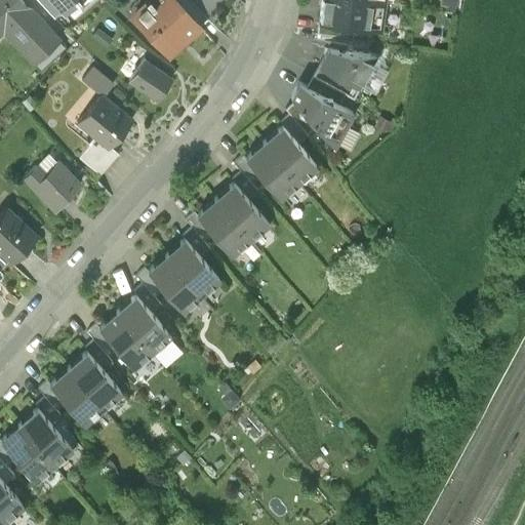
[(59,43),(19,0),(0,0),(0,26),(0,27),(36,65),(59,43)]
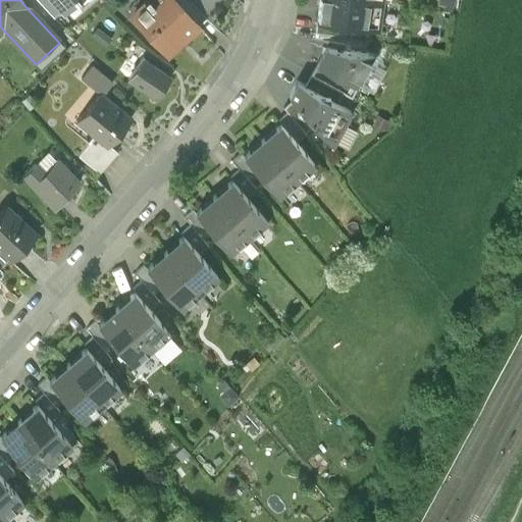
[(62,8),(55,0),(38,0),(53,16),(62,8)]
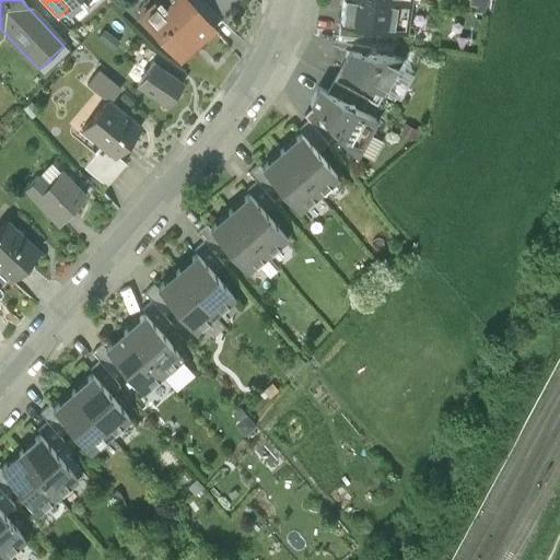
[(186,0),(163,0),(162,1),(160,0),(155,0),(154,1),(158,6),(144,16),(171,47),(181,54),(196,41),(197,42),(211,30),(187,1),(186,0)]
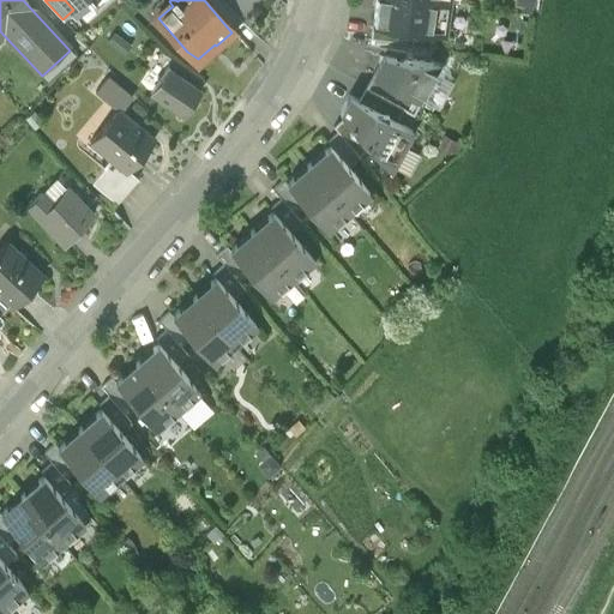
[(245,24),(223,0),(206,0),(205,1),(232,32),(233,34),(245,24)]
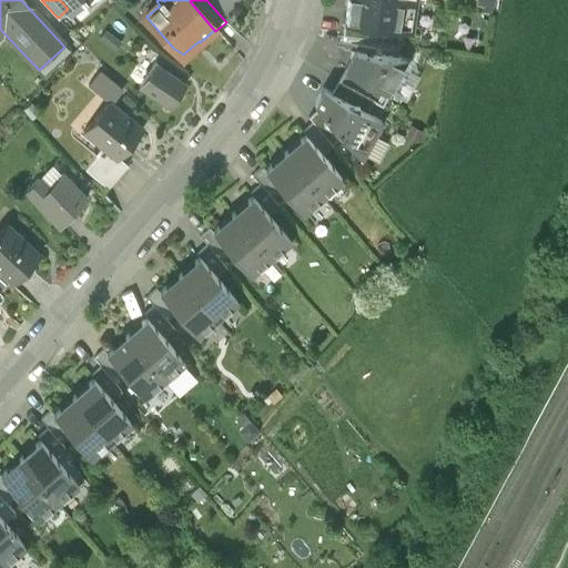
[(416,2),(397,0),(348,0),(345,26),(411,36),(416,2)]
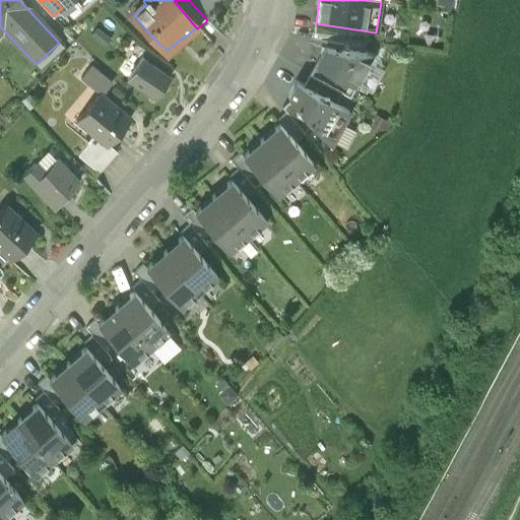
[(316,23),(314,36),(350,41),(351,29),(316,23)]
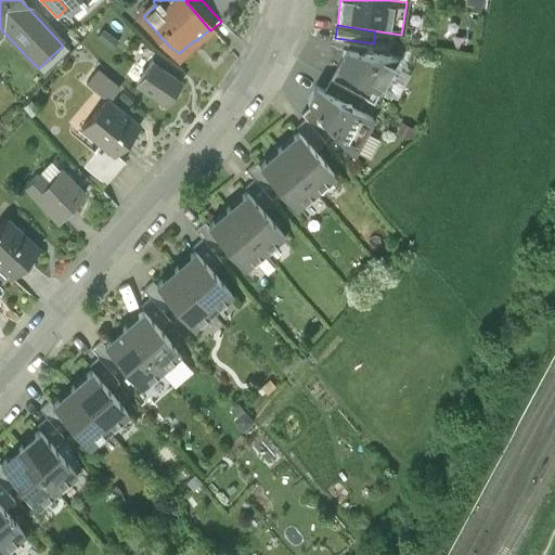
[(103,30),(97,39),(112,51),(119,42),(103,30)]
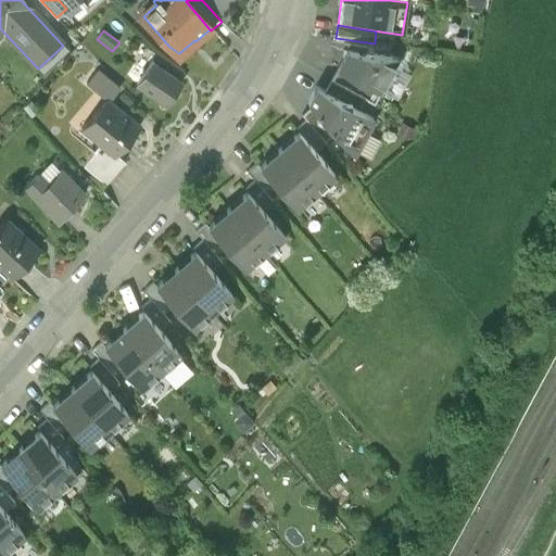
[(401,61),(348,53),(338,72),(381,96),(401,61)]
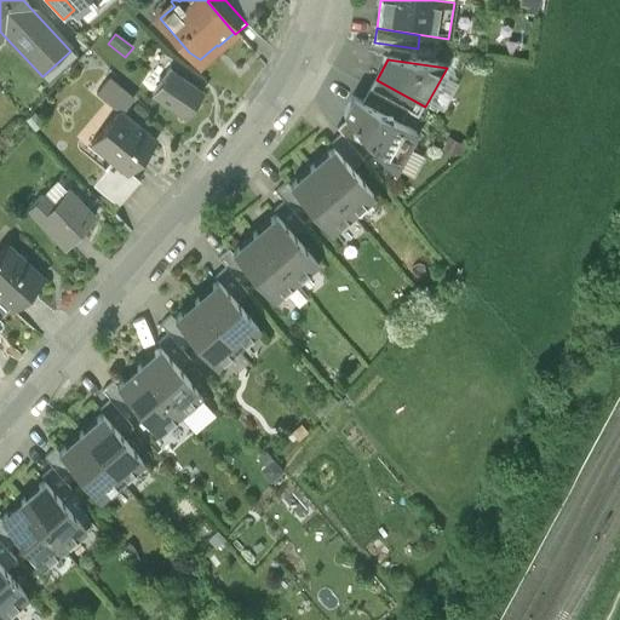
[(202,95),(171,73),(172,72),(171,70),(153,97),(155,98),(156,97),(187,116),(185,119),(187,120),(204,93),(202,95)]
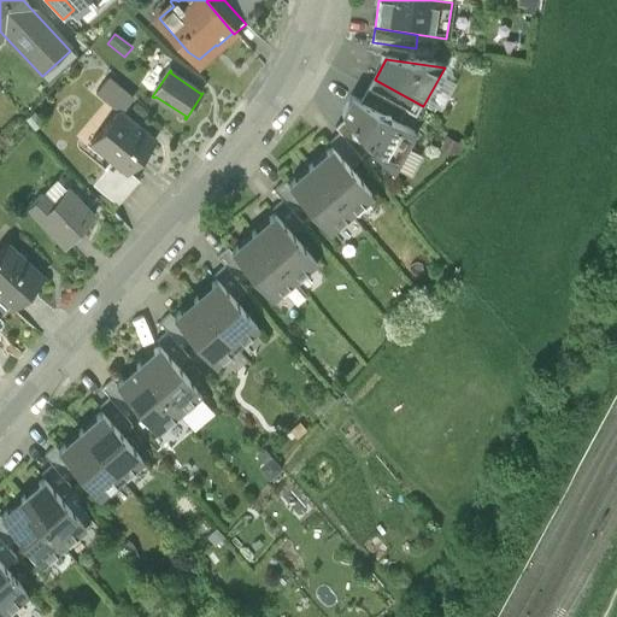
[(423,106),(375,80),(368,92),(406,113),(416,119),(423,106)]
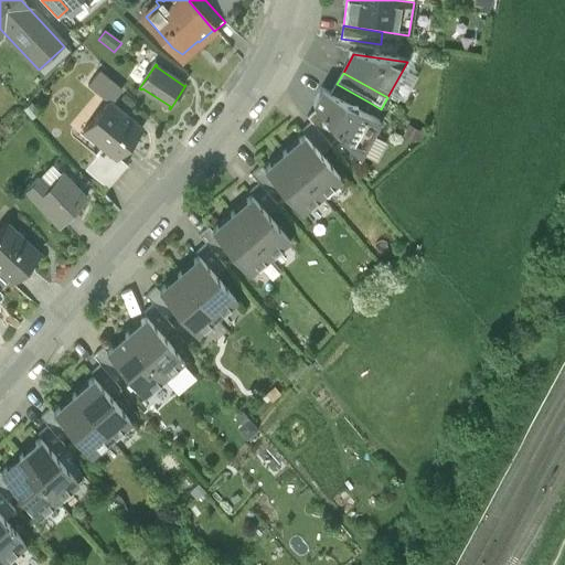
[(120,92),(98,74),(89,89),(108,104),(112,106),(120,92)]
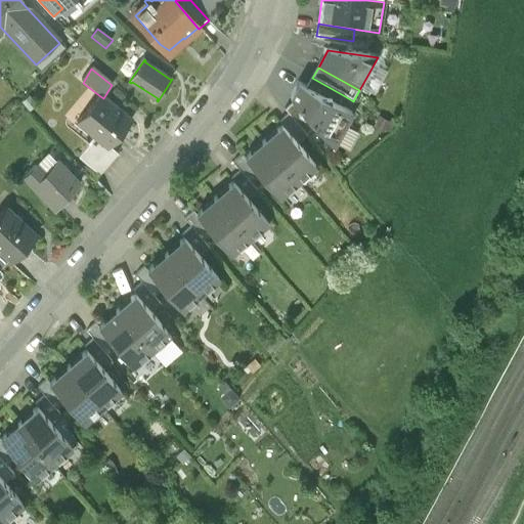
[(345,96),(312,78),(306,89),(320,96),(332,98),(331,102),(339,106),(345,96)]
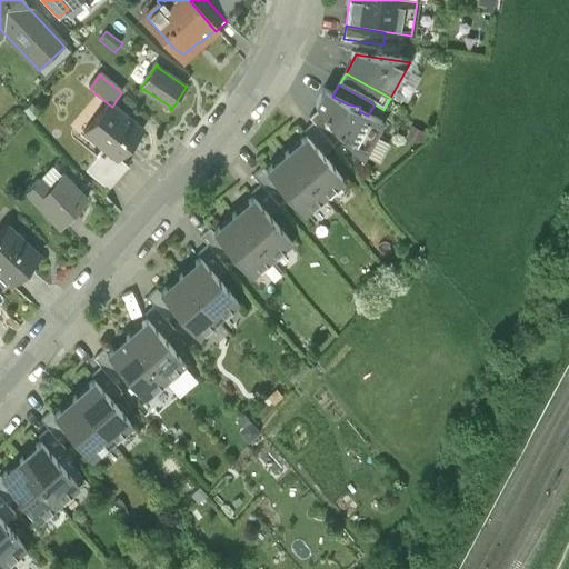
[(332,97),(325,92),(316,108),(320,112),(326,120),(323,123),(335,130),(343,140),(361,161),(382,123),(368,116),(359,111),(360,107),(348,105),(332,97)]
